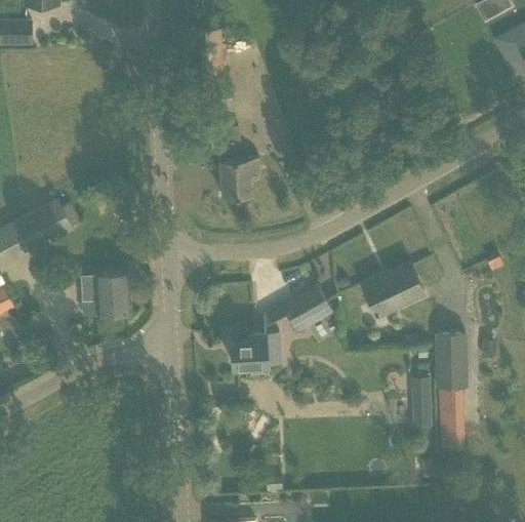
[(510,7),(506,0),(487,0),(476,6),(484,21),(510,7)]
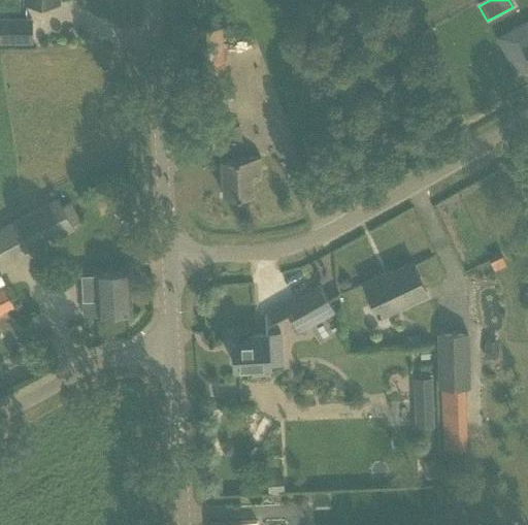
[(0,22),(0,44),(33,45),(33,22),(0,22)]
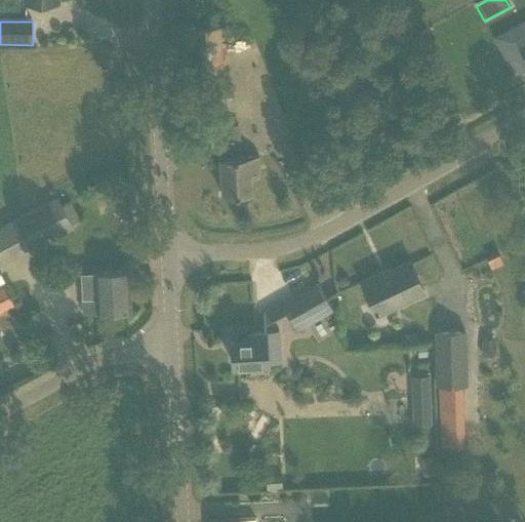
[(524,24),(495,40),(516,78),(524,72),(524,24)]
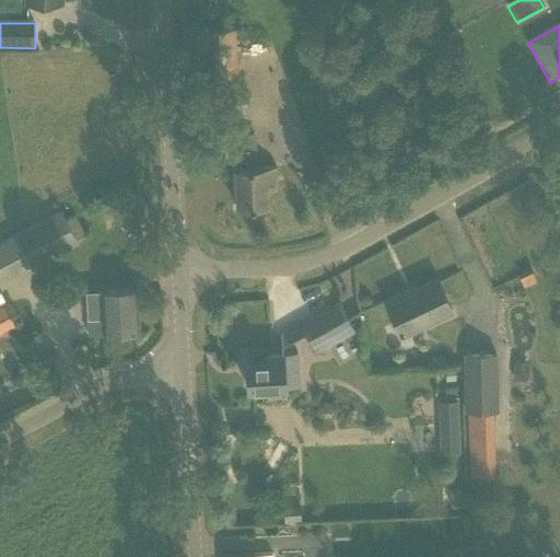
[(238,93),(236,32),(203,34),(207,95),(238,93)]
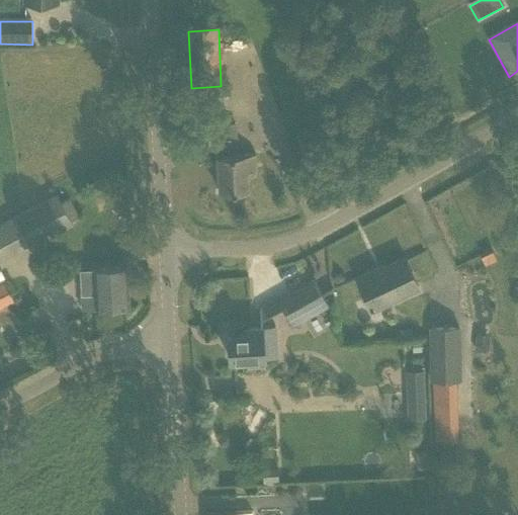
[(192,100),(194,144),(237,141),(236,126),(222,127),(220,98),(192,100)]
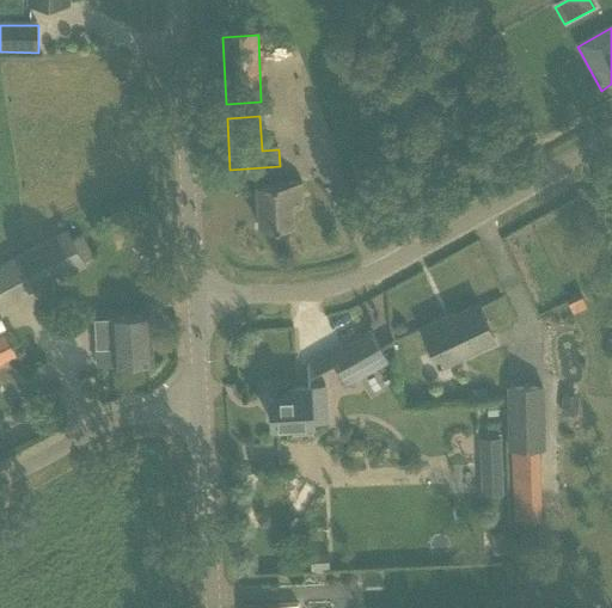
[(293,213),(303,212),(303,185),(257,188),(259,231),(294,228),(293,213)]
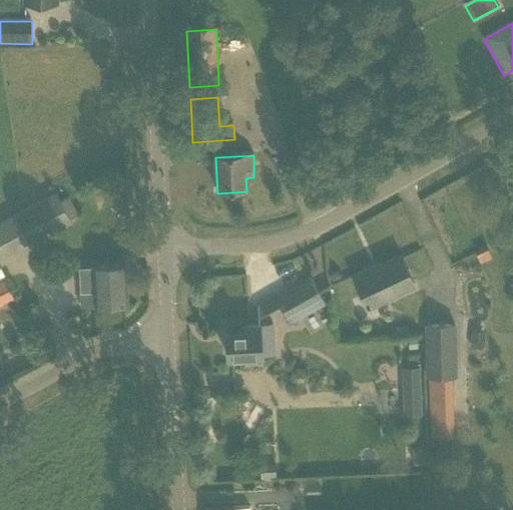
[(56,194),(13,216),(30,245),(72,223),(56,194)]
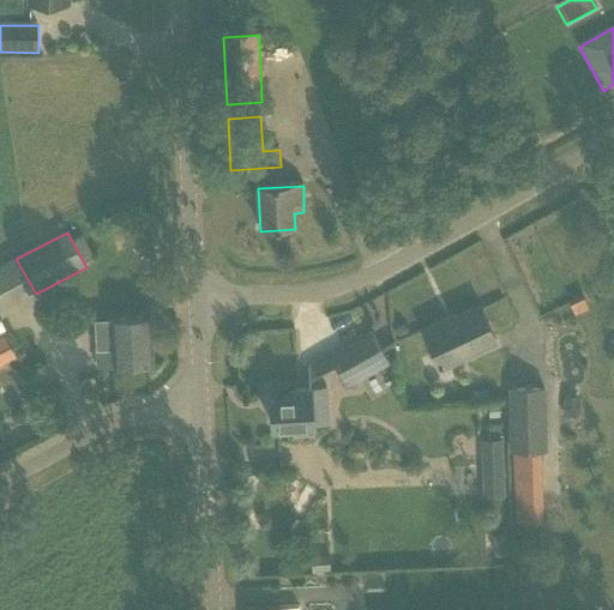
[(0,314),(11,309),(0,288),(0,314)]
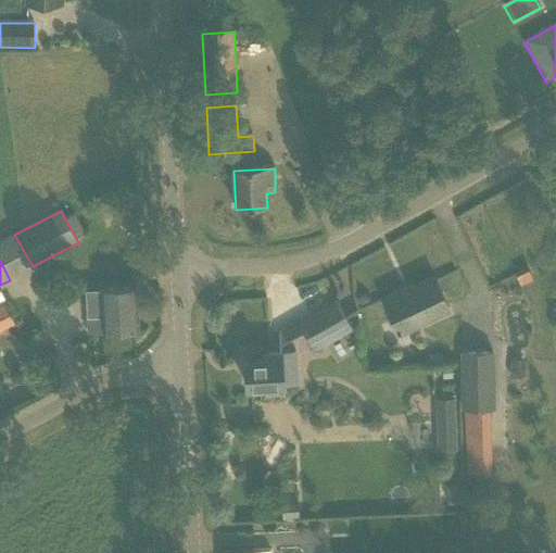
[(528,272),(516,277),(520,287),(532,281),(528,272)]
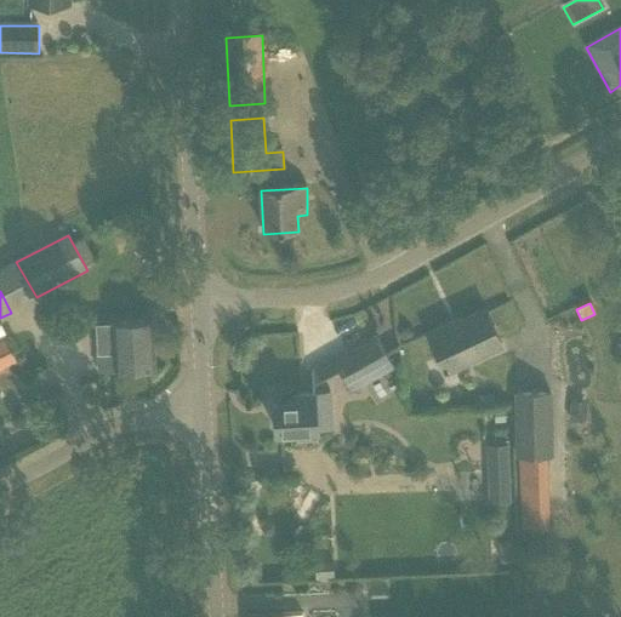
[(503,350),(495,335),(485,313),(451,329),(450,326),(427,337),(446,377),(503,350)]
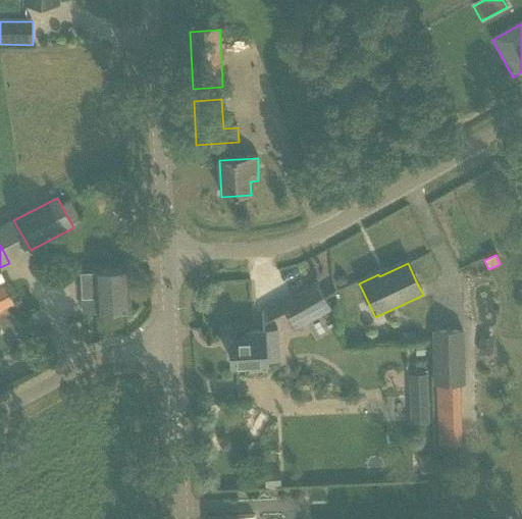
[(82,298),(83,313),(98,312),(98,313),(129,311),(127,271),(96,273),(97,297),(82,298)]
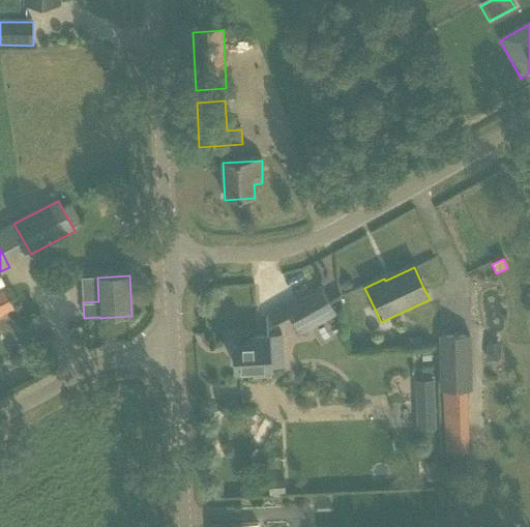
[(267,330),(289,318),(299,337),(336,316),(322,289),(266,320),(267,330)]
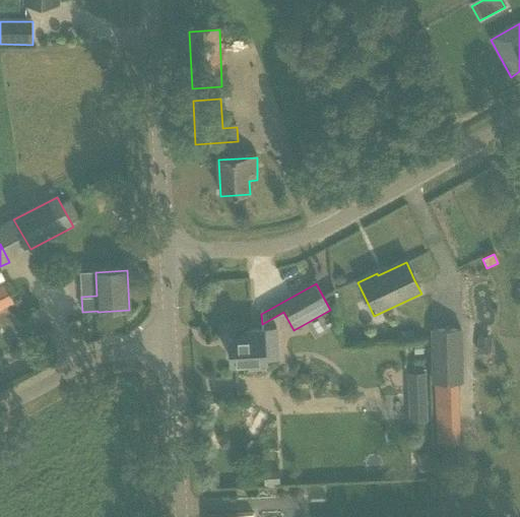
[(8,286),(0,288),(0,312),(16,307),(8,286)]
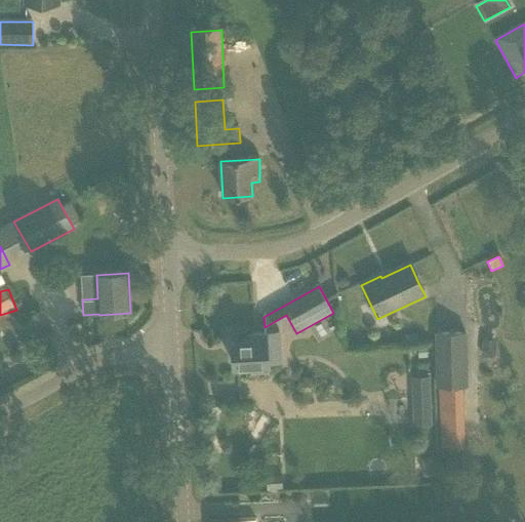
[(436,332),(436,388),(439,388),(441,450),(466,449),(463,388),(469,388),(468,332),(436,332)]
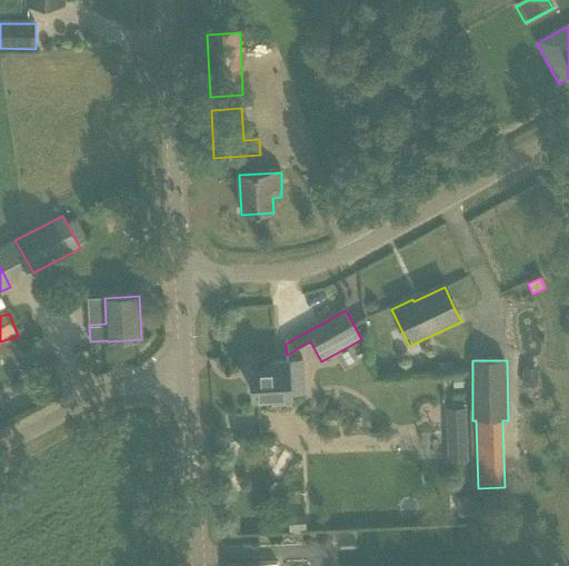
[(305,396),(303,384),(301,361),(270,364),(270,369),(250,370),(252,399),(305,396)]
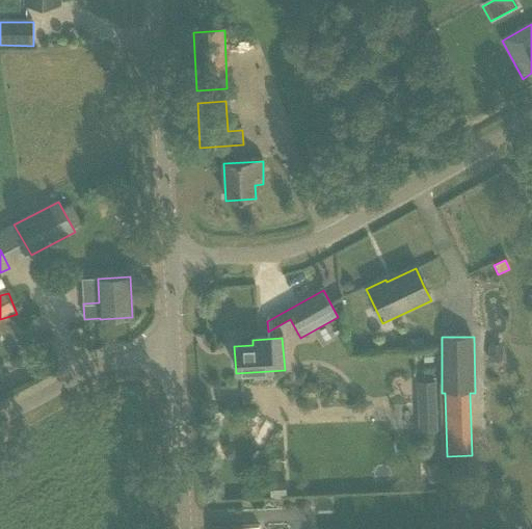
[(423,342),(408,343),(408,350),(423,349),(423,342)]
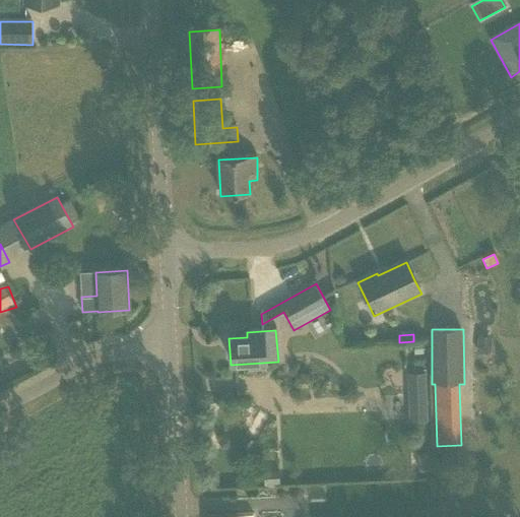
[(477,337),(476,351),(492,352),(493,338),(477,337)]
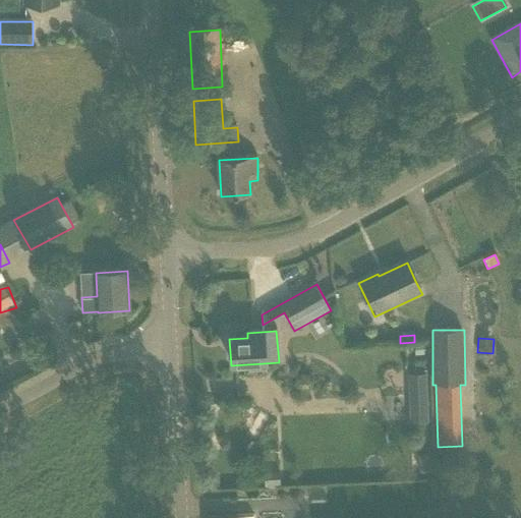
[(424,357),(423,346),(414,346),(415,357),(424,357)]
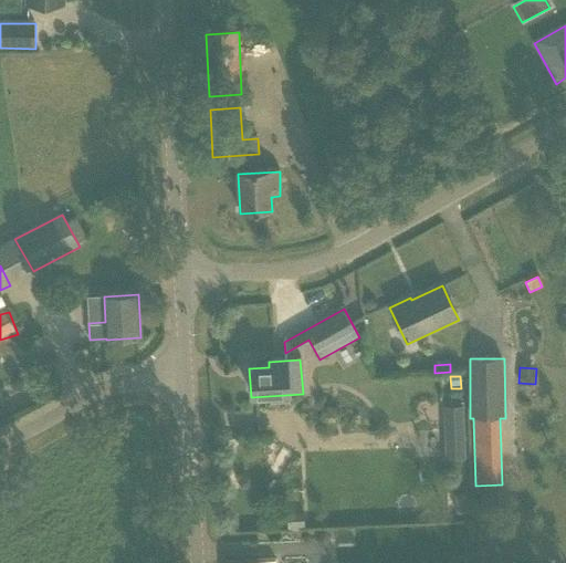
[(464,461),(464,428),(443,428),(444,461),(464,461)]
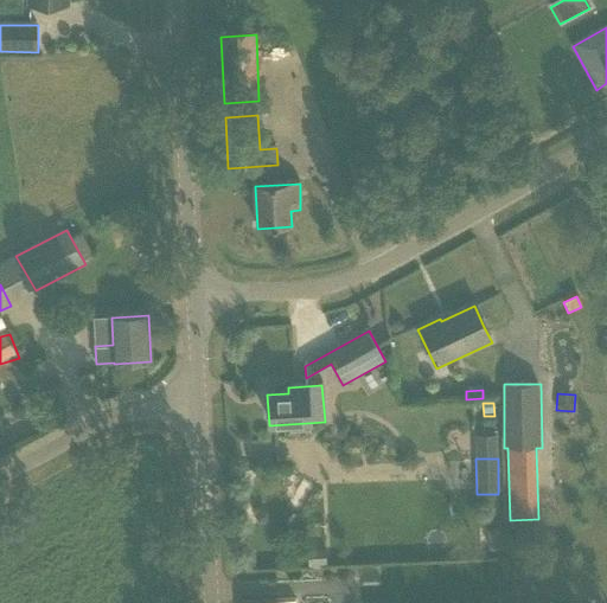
[(279,521),(294,530),(300,519),(285,511),(279,521)]
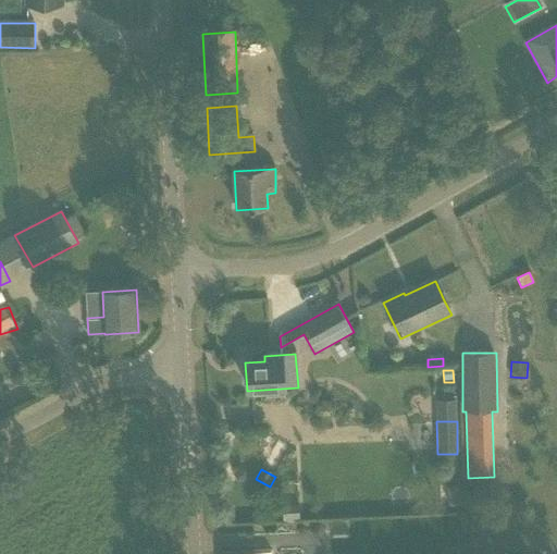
[(457,506),(457,489),(448,489),(448,506),(457,506)]
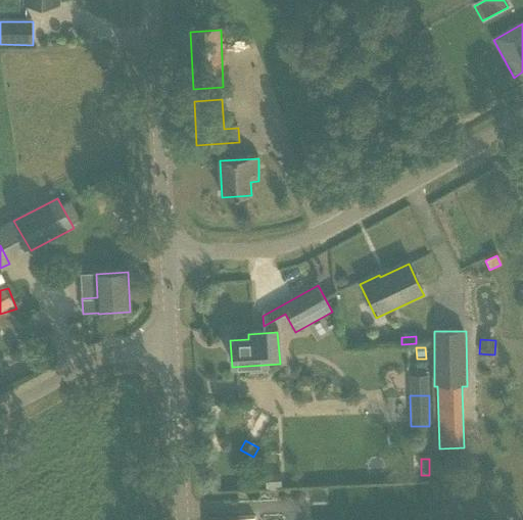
[(265,478),(266,492),(282,491),(281,477),(265,478)]
